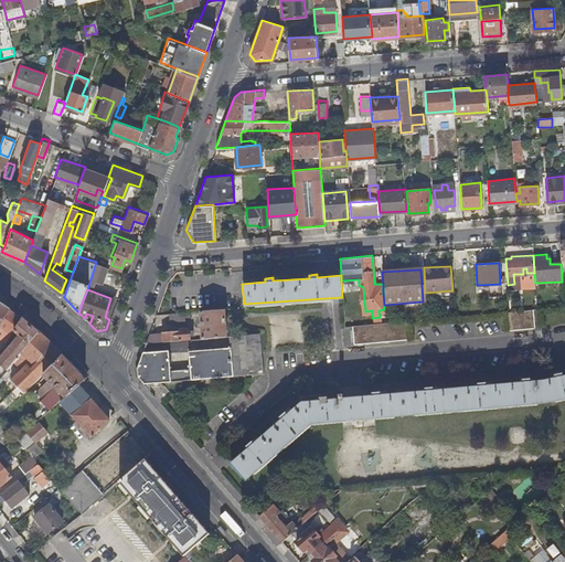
[(0,324),(10,307),(0,300),(0,324)]
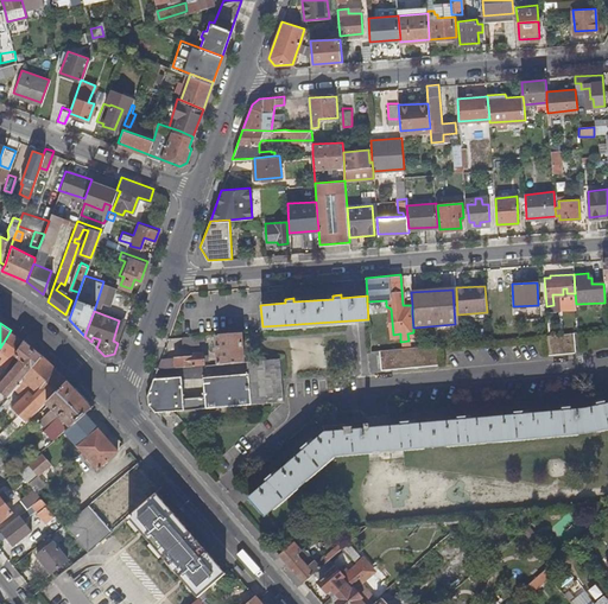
[(42,355),(11,330),(0,348),(0,374),(6,366),(7,367),(14,354),(21,358),(0,383),(0,389),(7,396),(23,377),(42,355)]
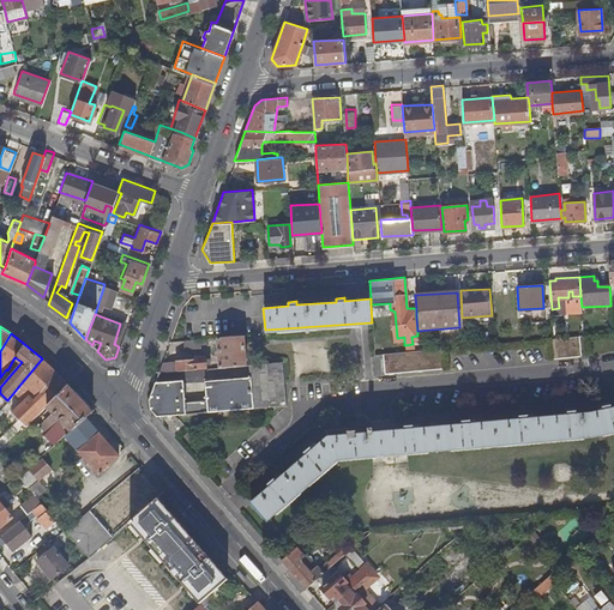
[(216,337),(218,366),(245,363),(244,334),(216,337)]
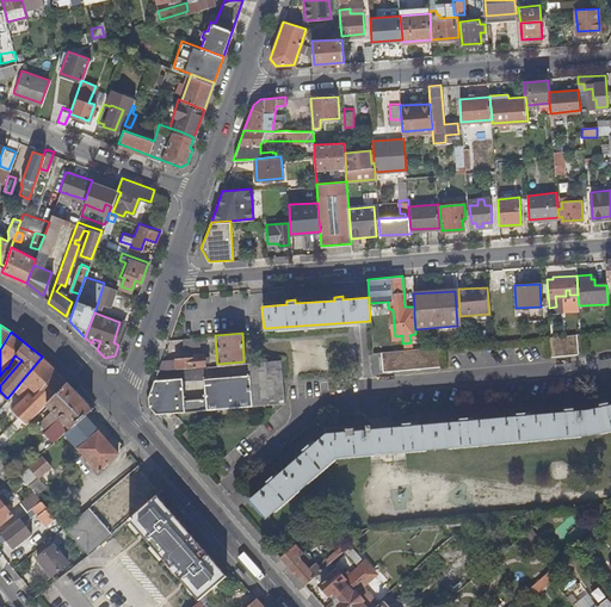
[(578,353),(576,334),(550,336),(551,357),(578,353)]
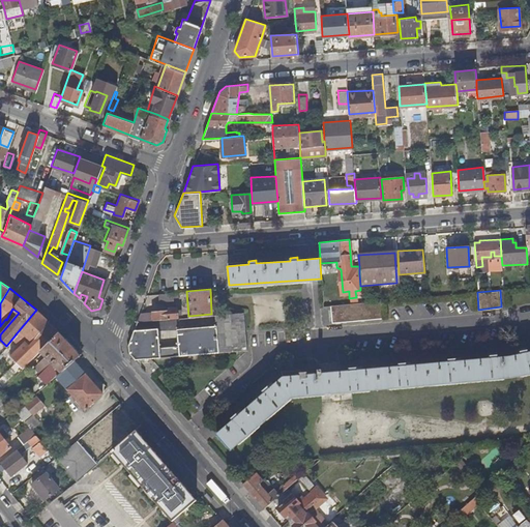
[(380,300),(330,304),(331,321),(382,317),(380,300)]
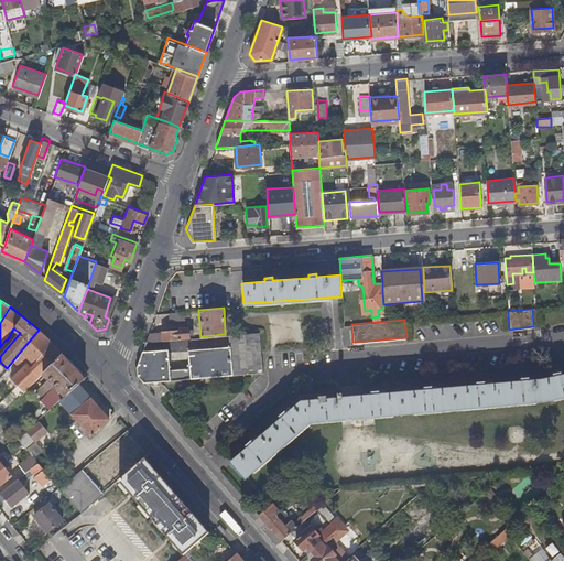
[(149,333),(145,342),(188,337),(188,333),(191,333),(191,330),(187,330),(187,326),(179,327),(179,330),(149,333)]
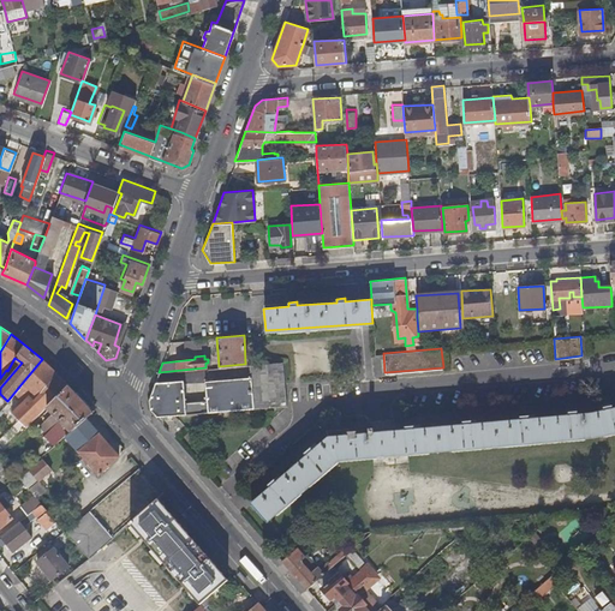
[(69,384),(42,359),(23,382),(37,394),(47,406),(69,384)]
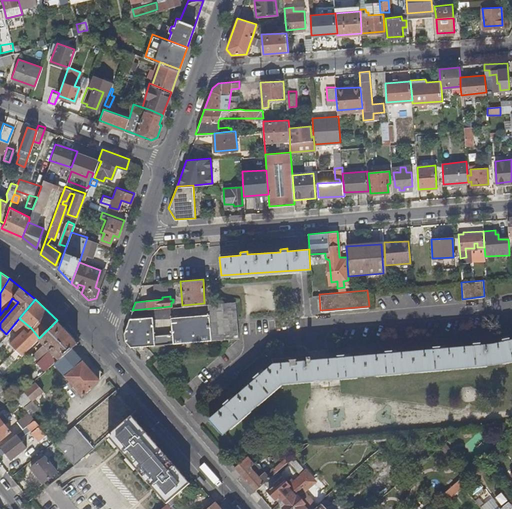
[(125,340),(130,346),(238,337),(234,301),(212,303),(206,303),(208,314),(170,317),(171,333),(153,334),(151,316),(129,318),(124,331),(125,340)]
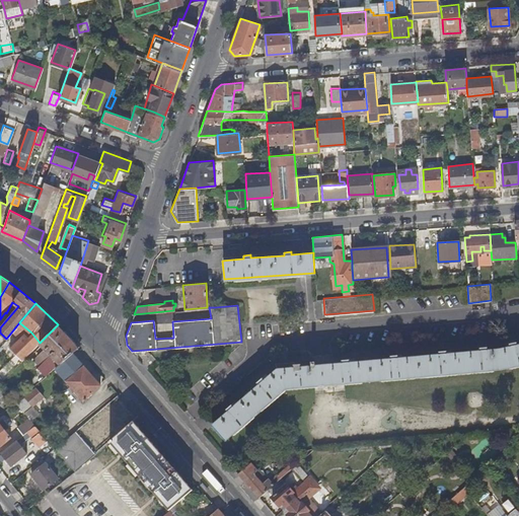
[(78,346),(58,324),(40,343),(45,348),(36,356),(42,361),(36,367),(45,374),(55,366),(72,351),(78,346)]
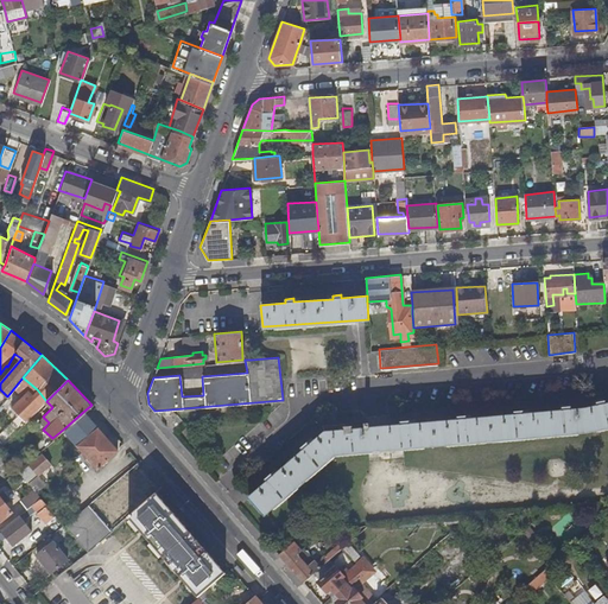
[(46,401),(37,389),(33,393),(30,388),(12,405),(27,420),(46,401)]
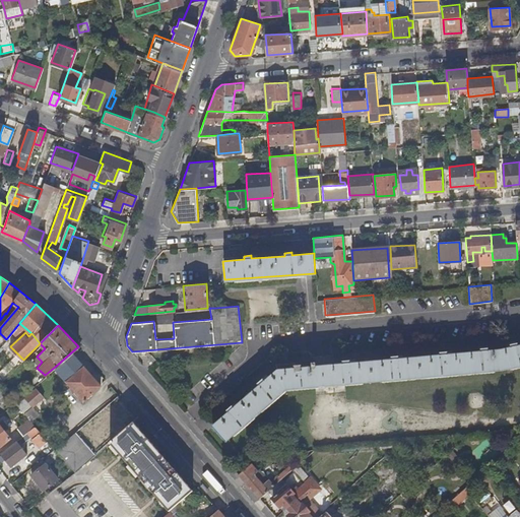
[(519,363),(519,342),(515,343),(515,341),(509,342),(509,345),(497,348),(485,349),(484,346),(479,347),(479,350),(446,353),(446,349),(440,350),(441,353),(398,358),(398,353),(392,354),(392,358),(348,362),(348,359),(341,359),(341,362),(316,365),(315,361),(311,362),(312,366),(302,366),(301,363),(294,363),(294,367),(290,367),(289,362),(280,363),(280,368),(277,368),(264,379),(262,377),(258,382),(259,383),(233,406),(232,404),(225,409),(229,411),(211,426),(224,440),(284,388),(498,369),(519,363)]
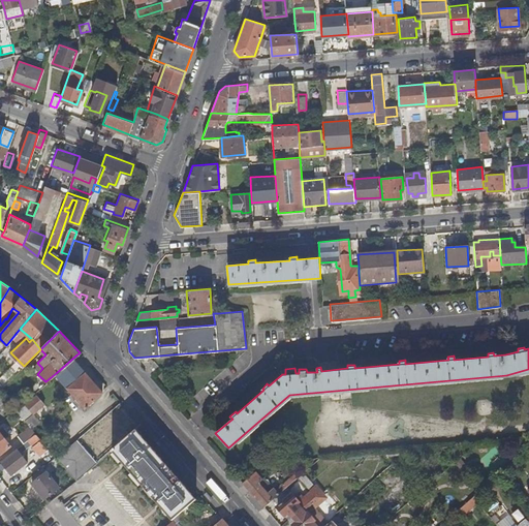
[(101,392),(73,358),(56,373),(84,406),(101,392)]
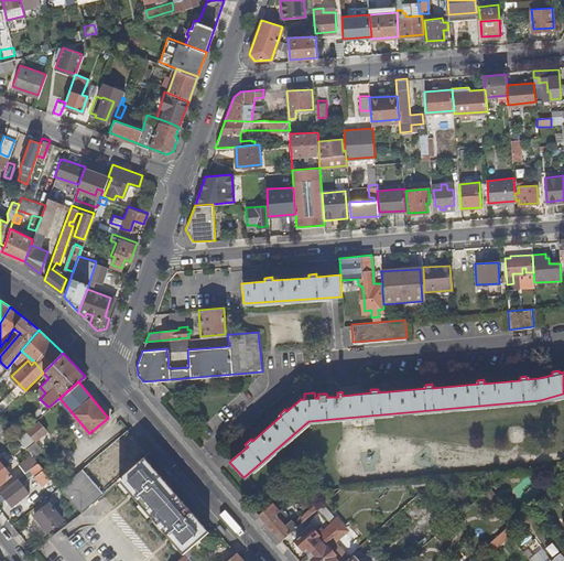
[(26,446),(33,442),(46,430),(40,420),(19,437),(26,446)]
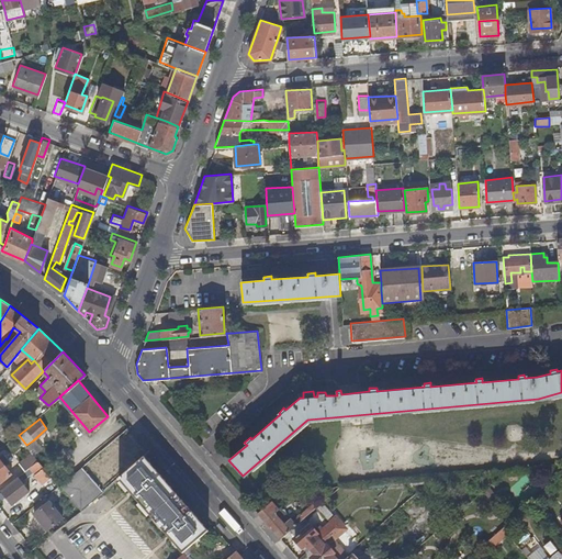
[(26,445),(25,446),(29,449),(35,444),(33,440),(26,445)]
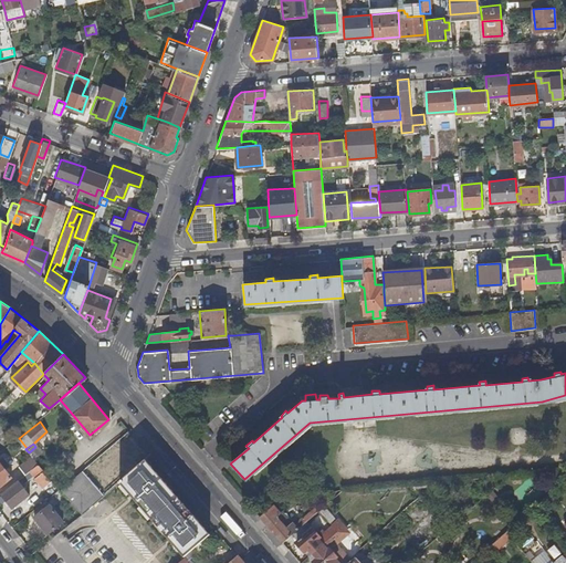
[(37,464),(38,462),(31,455),(18,465),(24,473),(30,469),(37,464)]
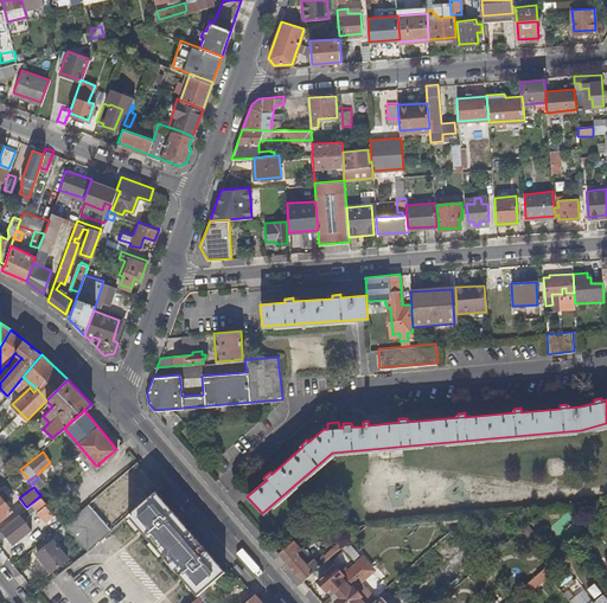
[(1,488),(0,489),(0,519),(13,510),(7,504),(10,501),(5,495),(6,494),(1,488)]
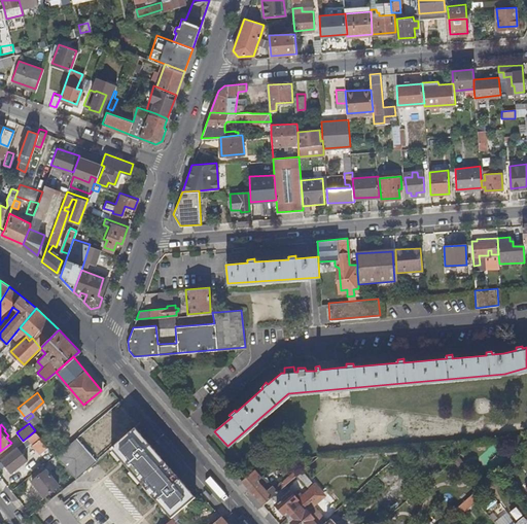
[(196,496),(136,426),(114,445),(174,515),(196,496)]
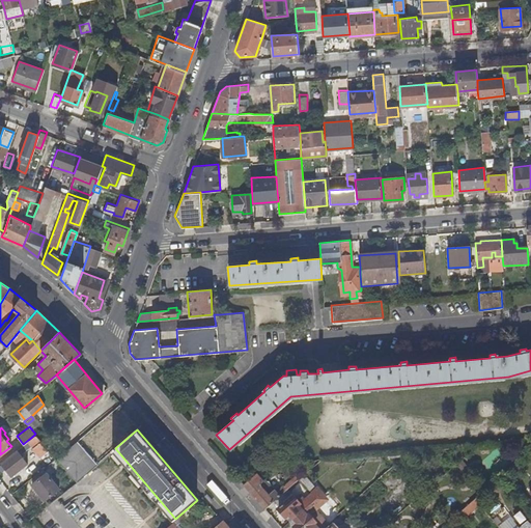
[(48,450),(34,435),(28,440),(42,455),(48,450)]
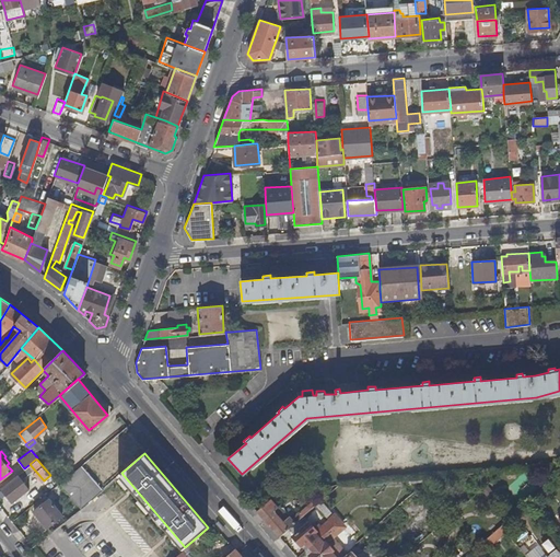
[(101,487),(80,464),(59,482),(81,508),(82,505),(101,487)]
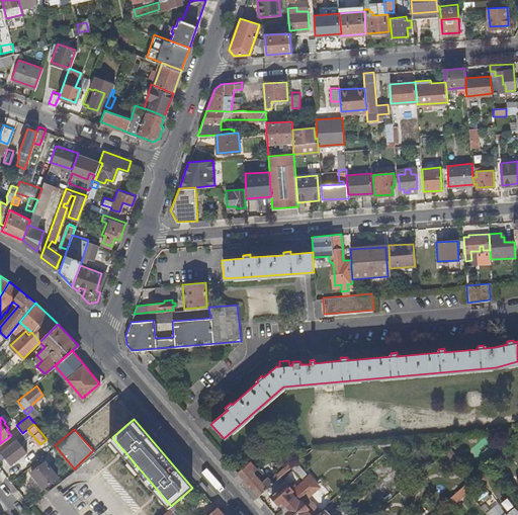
[(17,438),(2,450),(16,467),(27,458),(23,453),(27,451),(17,438)]
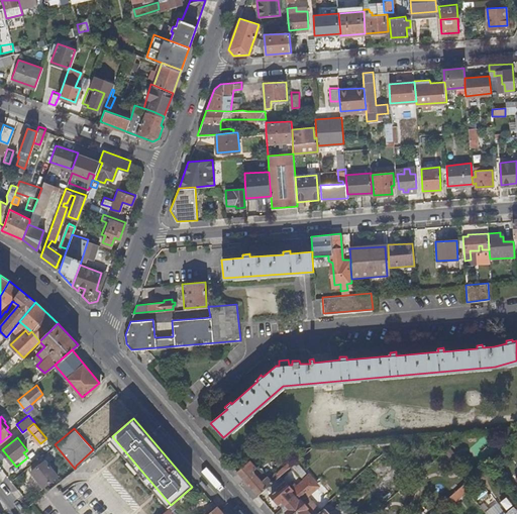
[(46,459),(31,471),(43,486),(53,478),(56,480),(58,478),(56,476),(59,475),(46,459)]
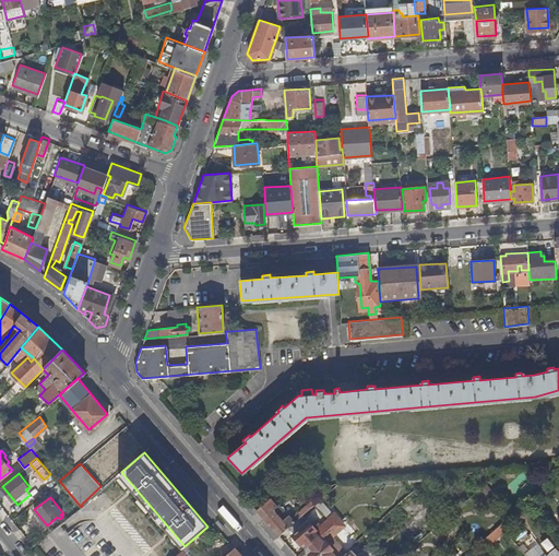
[(270,497),(257,509),(278,533),(287,527),(314,503),(311,500),(300,509),(299,509),(293,513),(292,518),(288,515),(284,518),(282,516),(281,518),(272,509),(276,505),(270,497)]
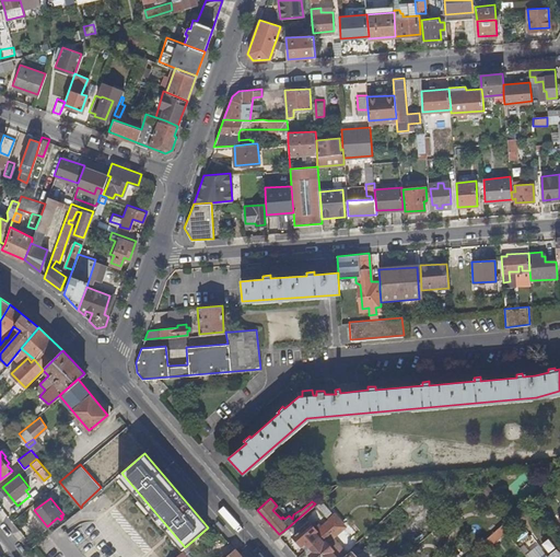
[(535,505),(529,499),(514,512),(517,515),(520,513),(522,515),(535,505)]
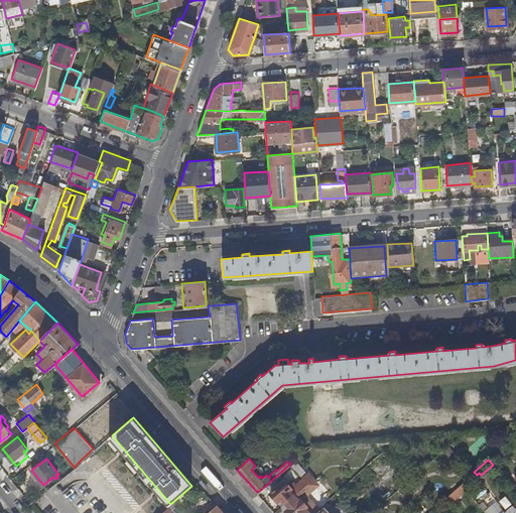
[(302,478),(290,464),(265,486),(277,500),(280,498),(284,503),(306,483),(302,478)]
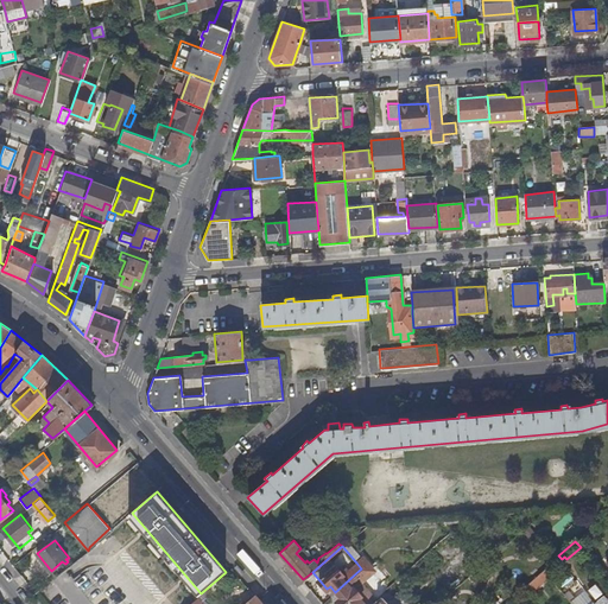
[(363,557),(356,563),(361,568),(335,592),(339,597),(336,601),(339,603),(366,603),(372,599),(366,592),(365,587),(359,580),(373,571),(373,566),(363,557)]
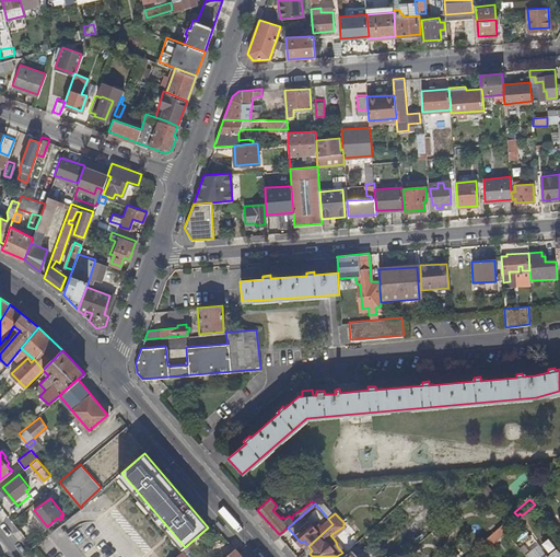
[(487,546),(506,530),(501,523),(482,540),(487,546)]
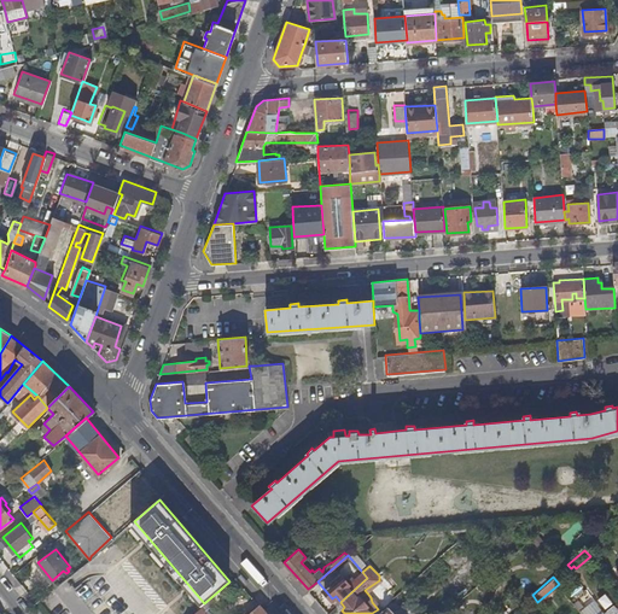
[(617,613),(617,610),(605,591),(595,597),(579,608),(583,613),(617,613)]
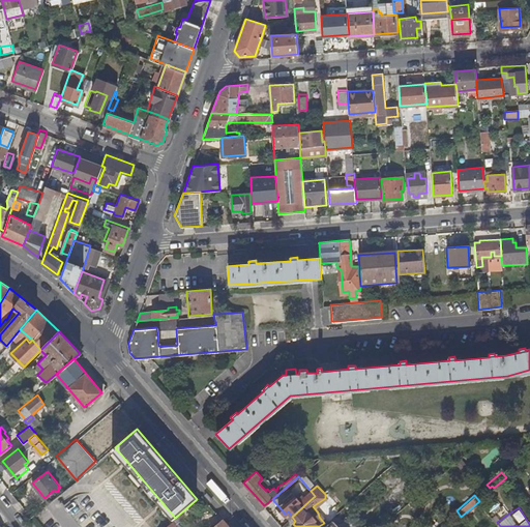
[(229,526),(222,518),(211,526),(229,526)]
